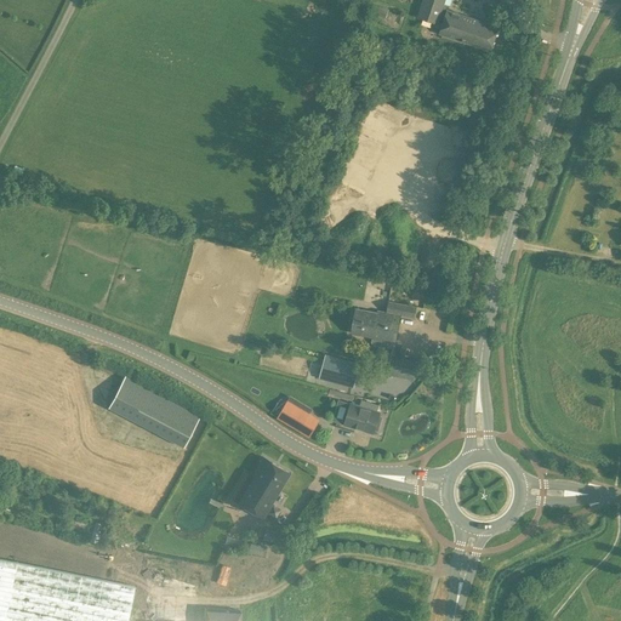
[(445,0),(423,0),(417,17),(437,23),(438,22),(443,23),(439,33),(490,50),(499,28),(448,10),(449,6),(444,4),(445,0)]
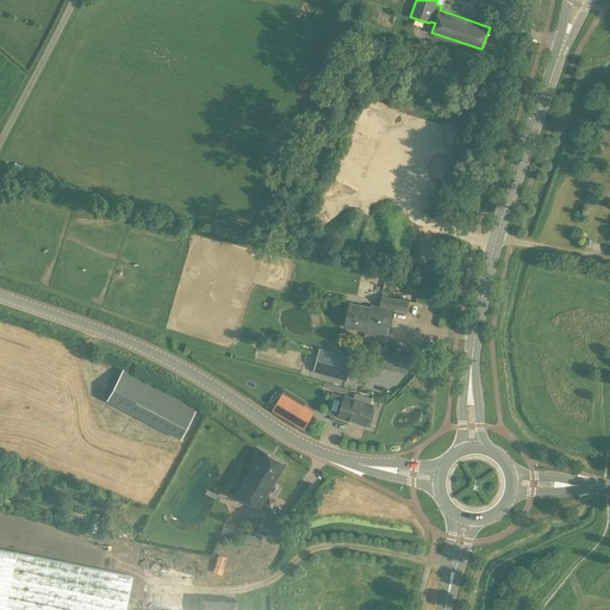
[(374,7),(368,5),(366,12),(372,14),(372,16),(379,18),(381,10),(374,7)]
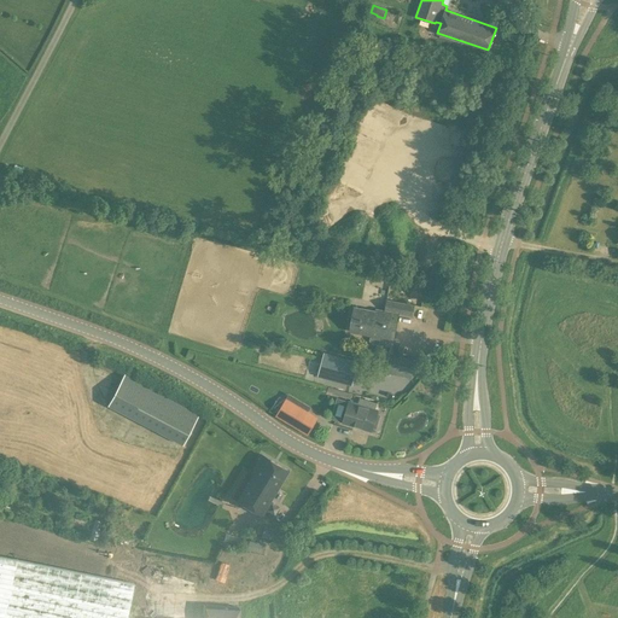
[(354,307),(349,331),(371,336),(371,337),(392,342),(398,313),(412,316),(414,304),(388,299),(385,310),(375,308),(375,310),(354,307)]
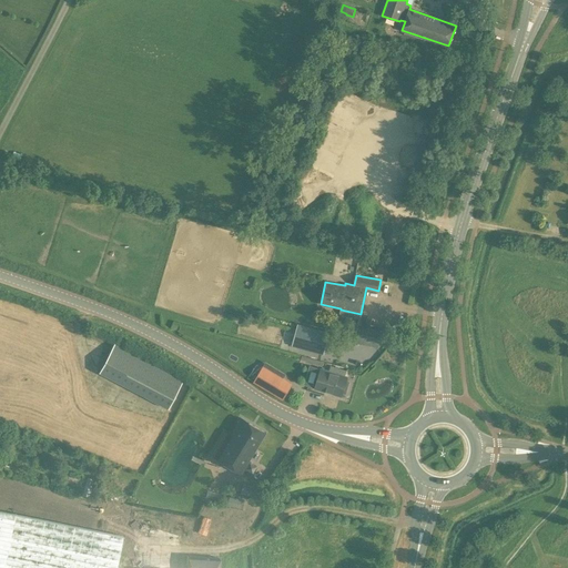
[(297,325),(292,346),(323,354),(328,333),(297,325)]
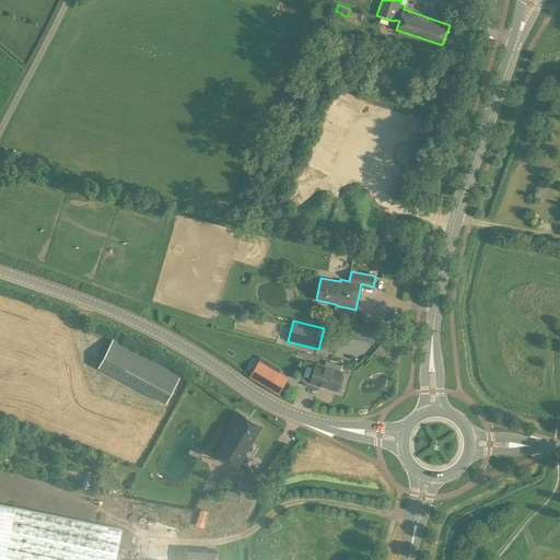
[(352,322),(349,337),(378,343),(383,339),(385,325),(375,324),(375,326),(352,322)]
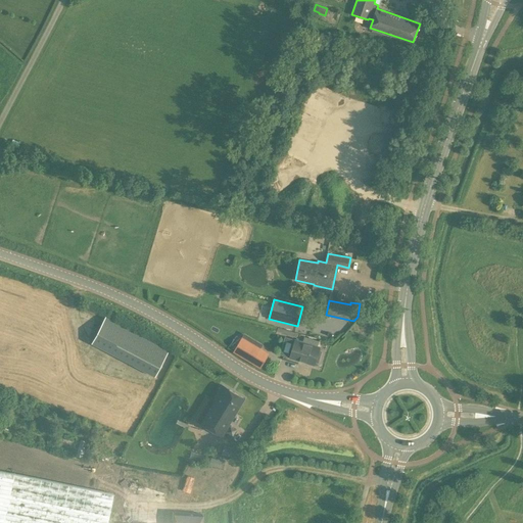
[(169,349),(105,316),(90,343),(154,377),(169,349)]
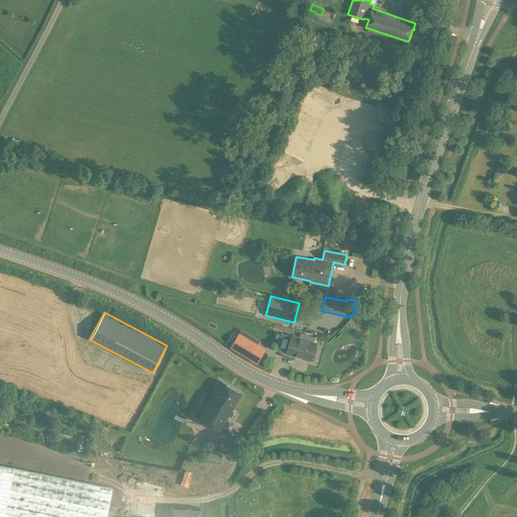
[(249,358),(257,344),(239,334),(231,347),(249,358)]
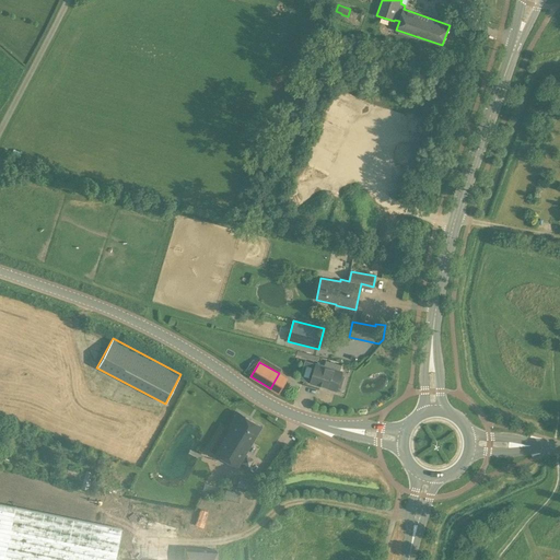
[(342,371),(316,363),(310,382),(337,391),(342,371)]
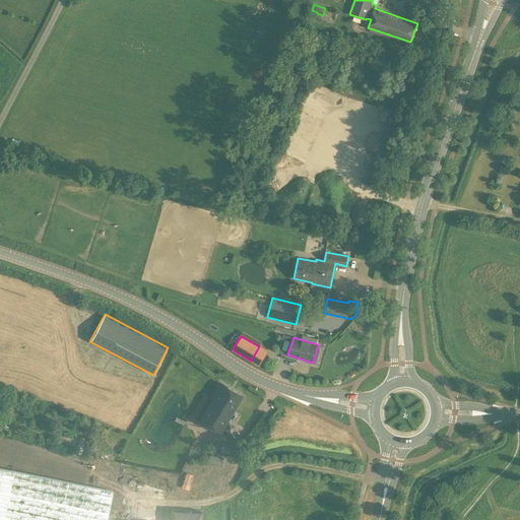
[(219,434),(243,396),(220,382),(211,397),(160,387),(160,389),(112,380),(104,420),(149,430),(147,437),(192,446),(197,419),(219,434)]
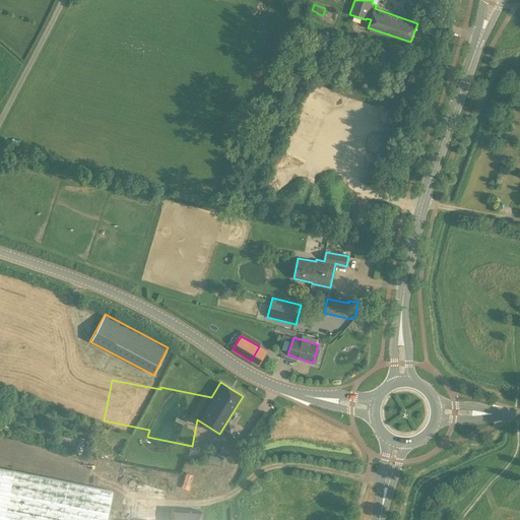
[(240,447),(221,442),(219,451),(238,456),(240,447)]
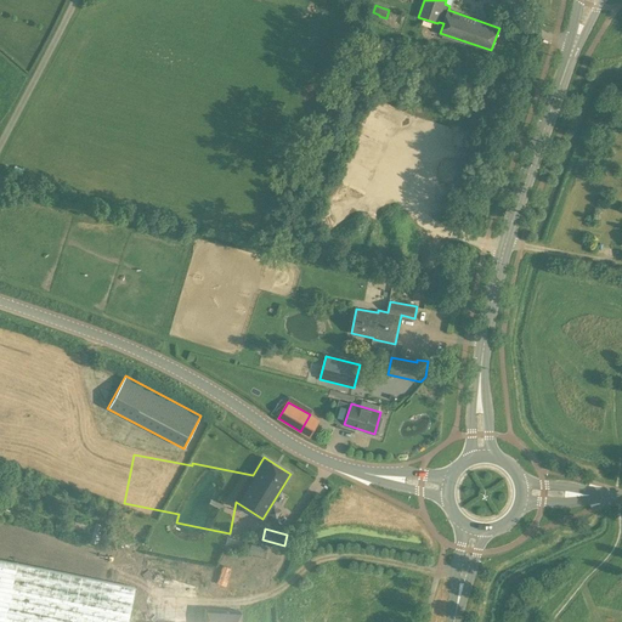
[(264,555),(265,547),(250,544),(248,553),(264,555)]
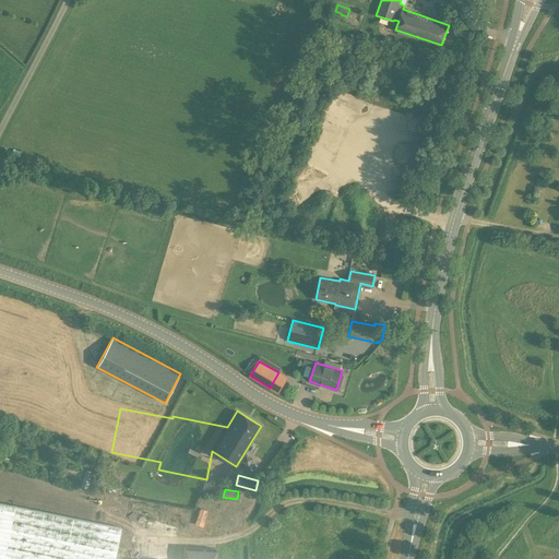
[(0,558),(114,558),(120,527),(0,502),(0,558)]
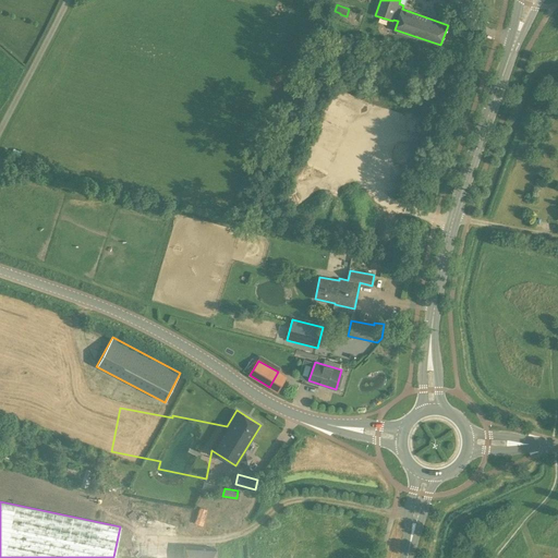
[(202,525),(207,510),(198,507),(193,523),(202,525)]
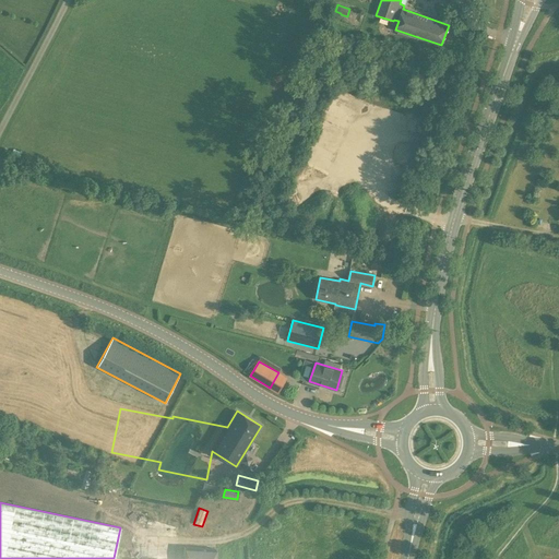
[(185,558),(215,558),(216,549),(186,547),(185,558)]
